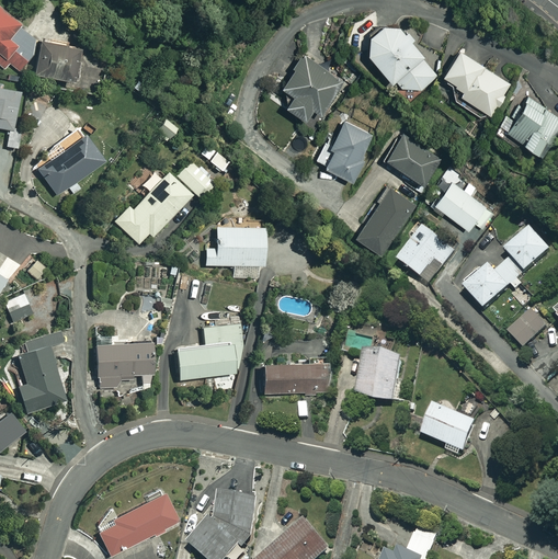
[(34,56),(37,40),(0,6),(0,65),(7,71),(12,65),(20,71),(34,56)]
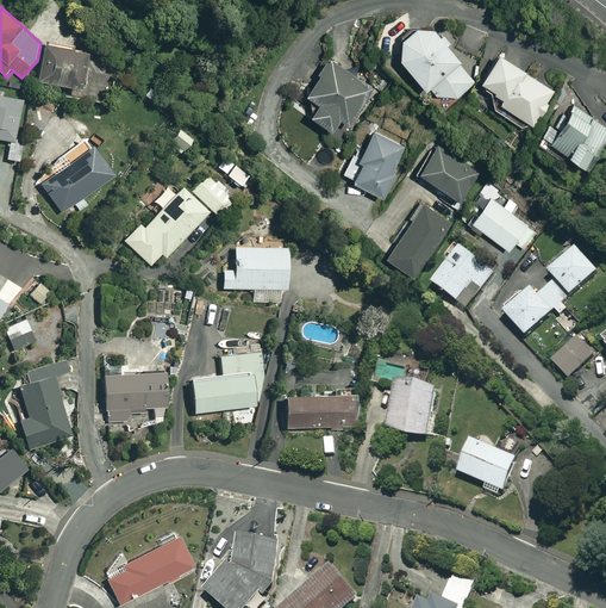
[(433,26),(418,23),(403,36),(400,54),(426,85),(429,82),(438,94),(457,98),(476,81),(457,60),(461,57),(433,26)]
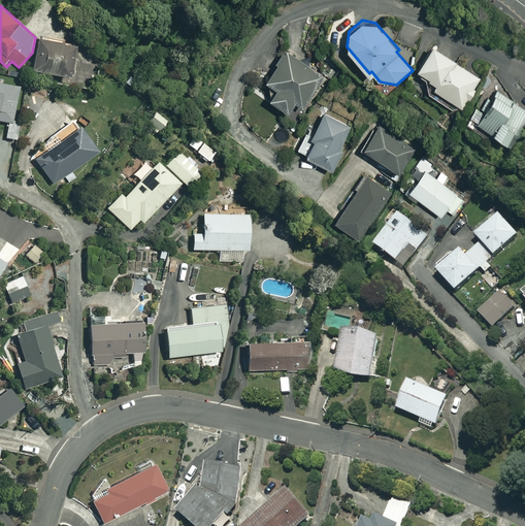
[(76,42),(38,36),(32,70),(71,77),(76,42)]
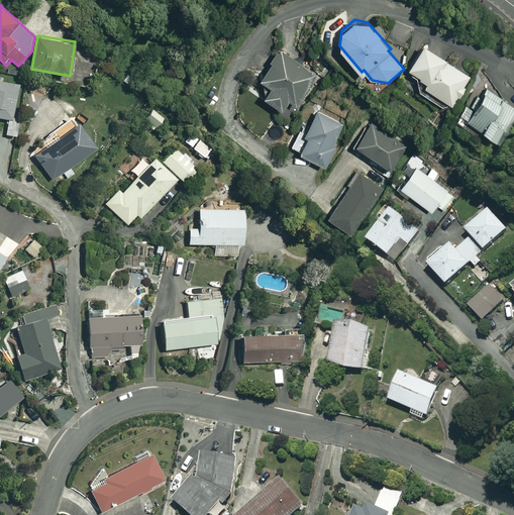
[(422,75),(419,80),(419,90),(444,107),(453,105),(473,78),(446,60),(447,59),(423,42),(408,65),(422,75)]
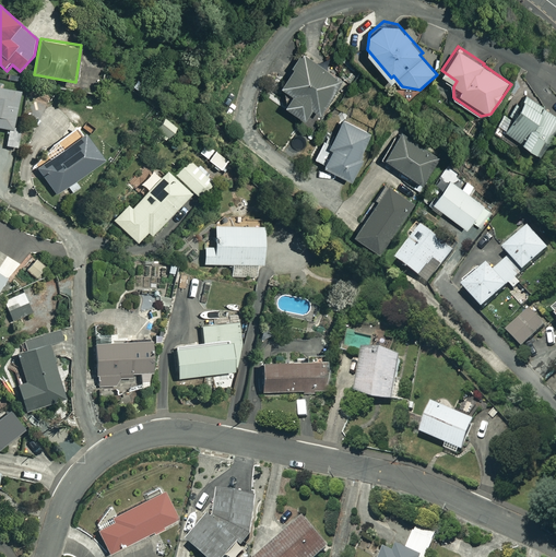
[(343,83),(305,54),(282,83),(293,91),(285,101),(305,116),(312,105),(321,110),(343,83)]
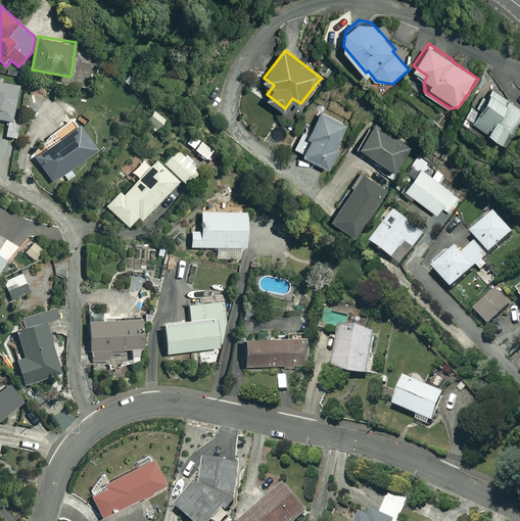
[(17,84),(0,82),(0,119),(13,121),(17,84)]
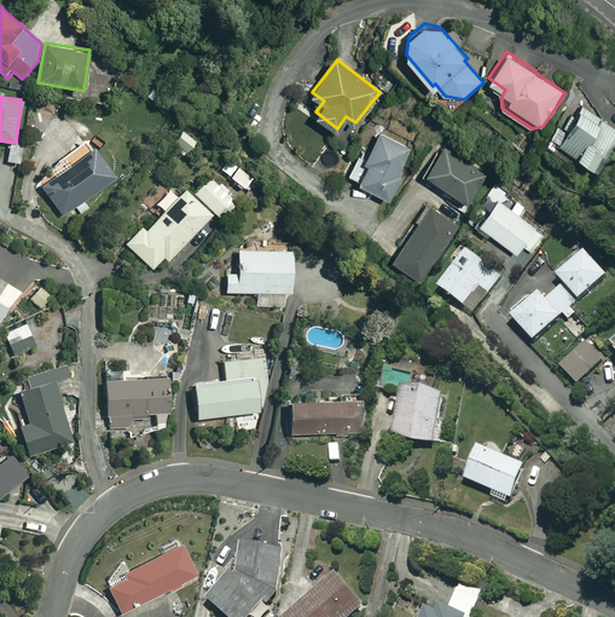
[(614,127),(580,102),(556,134),(596,165),(614,138),(614,127)]
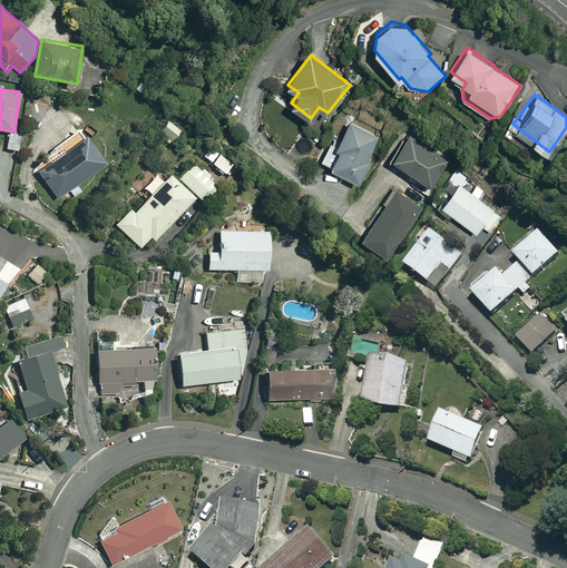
[(49,111),(37,101),(21,123),(33,131),(49,111)]
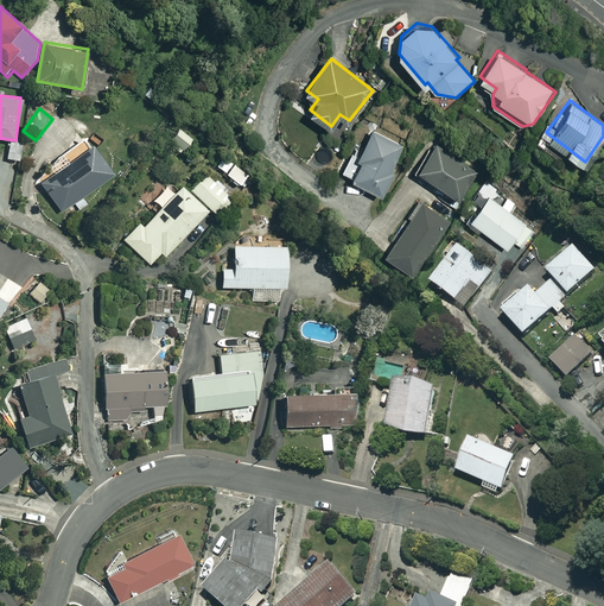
[(406,146),(373,128),(358,157),(362,159),(353,177),(382,193),(406,146)]
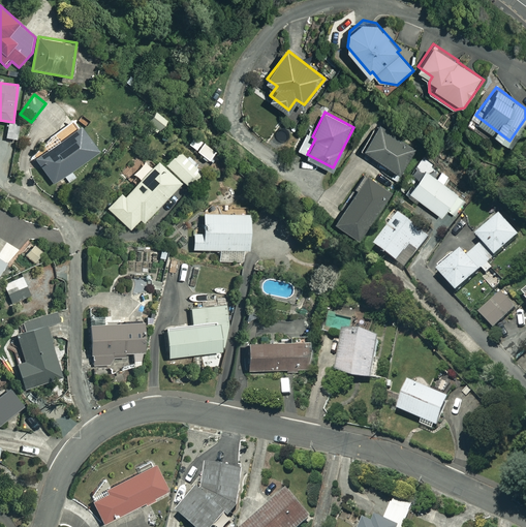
[(21,125),(10,123),(7,138),(19,141),(21,125)]
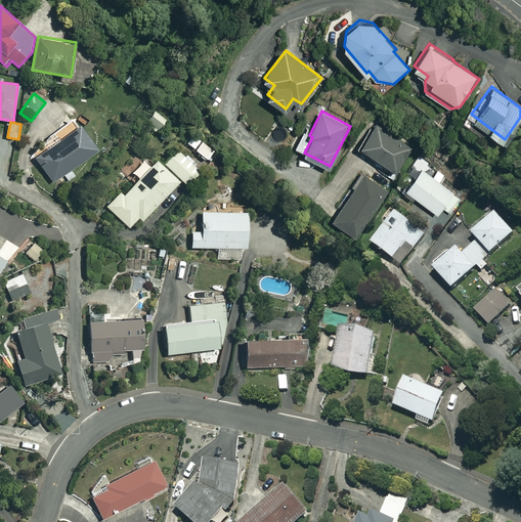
[(77,124),(74,126),(71,122),(54,136),(53,133),(42,142),(47,148),(35,159),(54,182),(96,147),(77,124)]
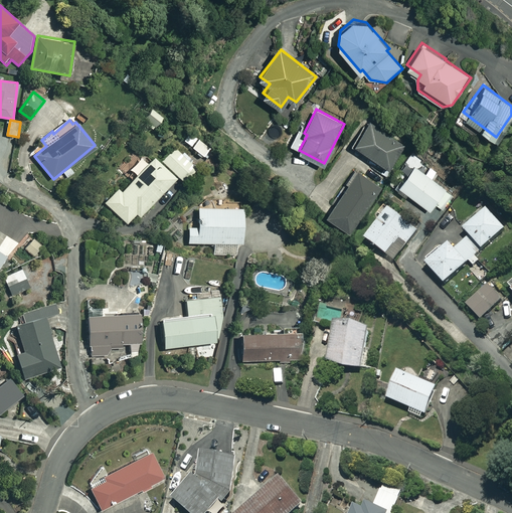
[(405,146),(372,122),(356,144),(390,168),(405,146)]
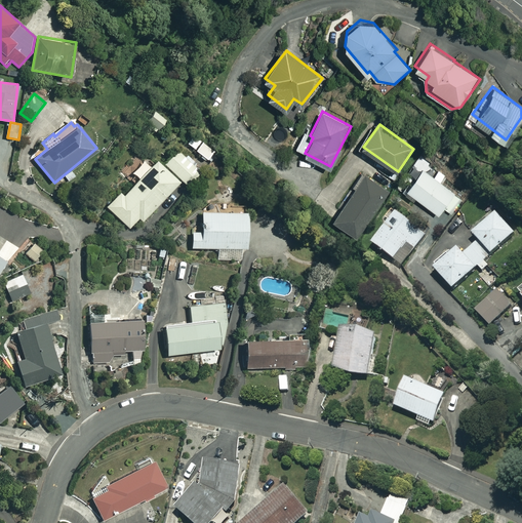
[(181,182),(188,188),(203,171),(178,150),(164,166),(181,182)]
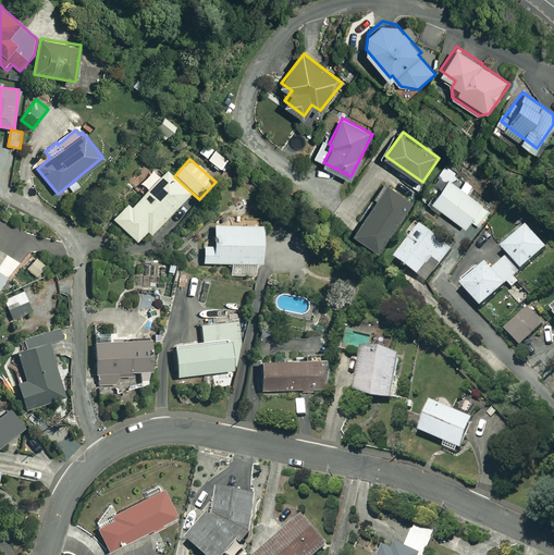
[(192,193),(174,176),(167,170),(133,208),(128,205),(114,221),(139,244),(149,232),(152,235),(192,193)]
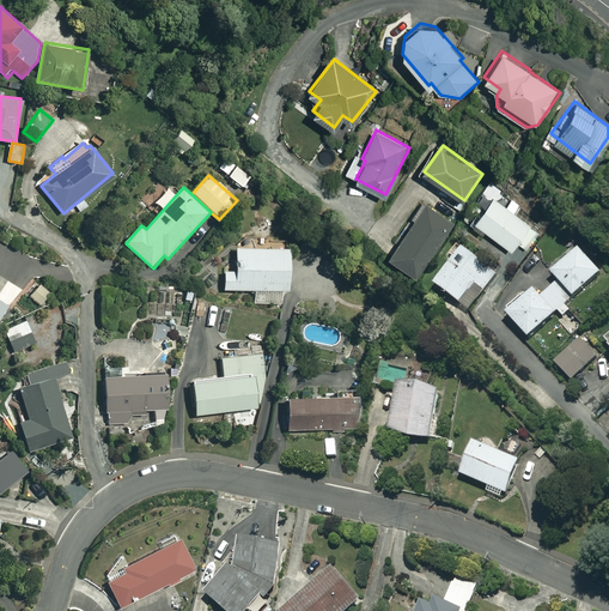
[(542,234),(494,198),(476,223),(513,250),(519,243),(529,250),(542,234)]
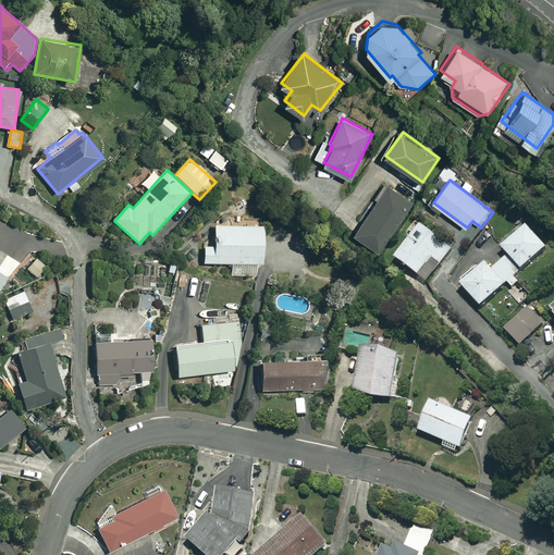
[(414,202),(390,185),(355,234),(380,251),(414,202)]
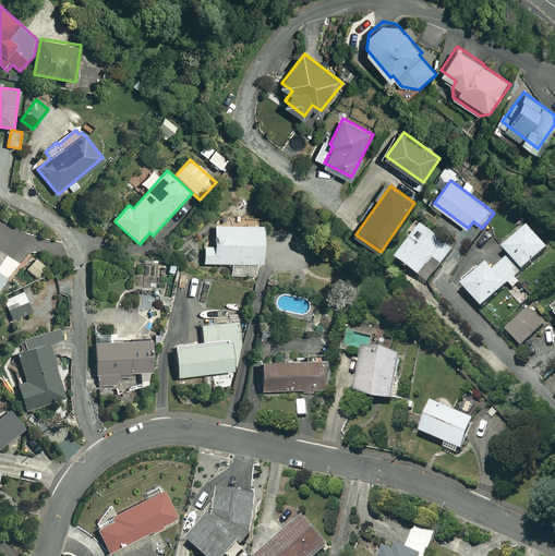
[(456,251),(425,226),(399,258),(421,277),(435,258),(444,266),(456,251)]
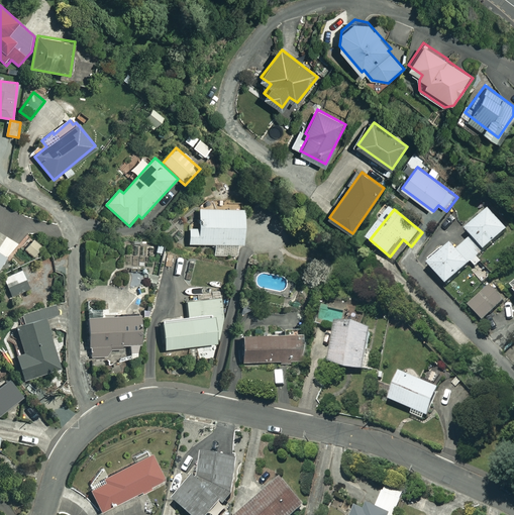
[(244,210),(199,210),(199,229),(190,229),(190,245),(216,245),(216,258),(244,258),(244,210)]
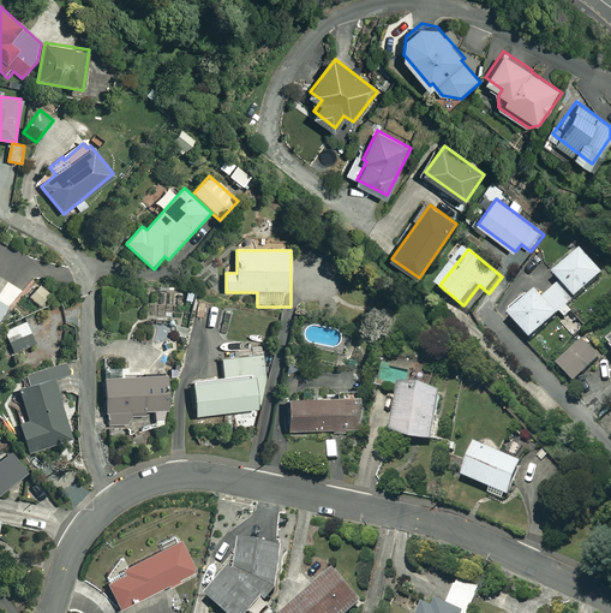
[(605,275),(583,250),(557,275),(579,299),(605,275)]
